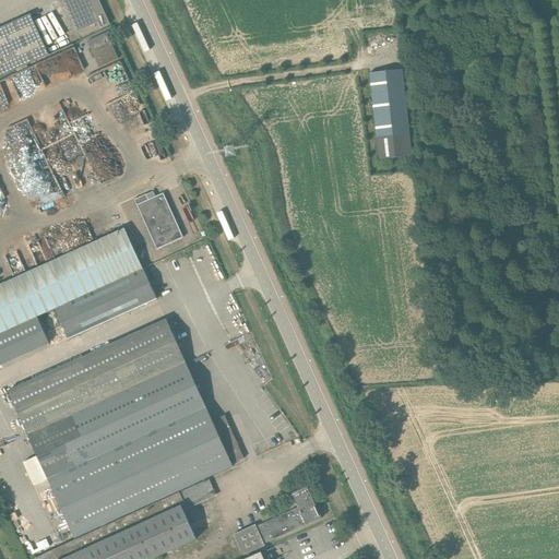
[(95,0),(62,0),(78,33),(98,23),(105,20),(95,0)]
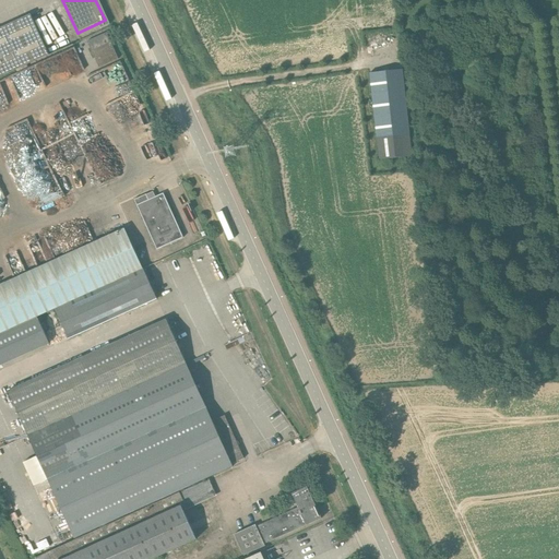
[(0,76),(48,56),(39,35),(30,14),(0,27),(0,76)]
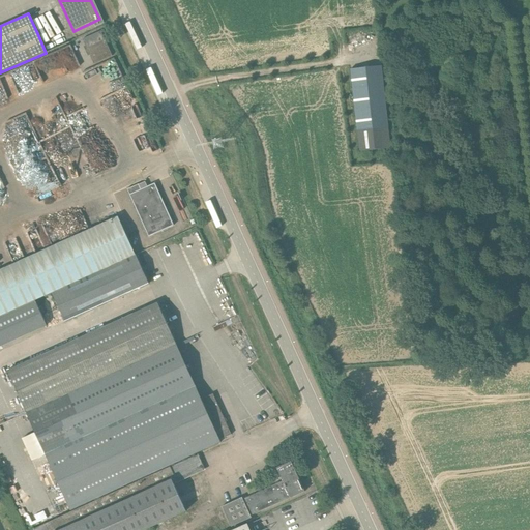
[(87,47),(98,41),(105,38),(101,29),(83,38),(87,47)]
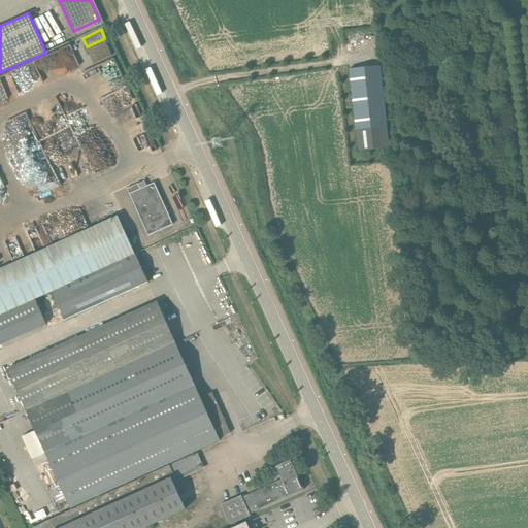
[(98,41),(105,58),(112,55),(104,38),(98,41)]
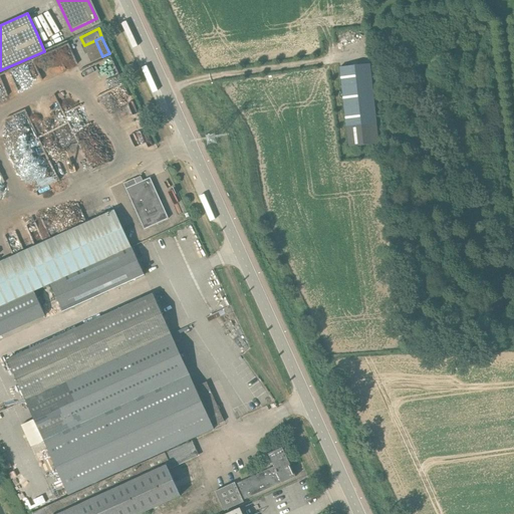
[(102,56),(95,40),(84,45),(91,61),(102,56)]
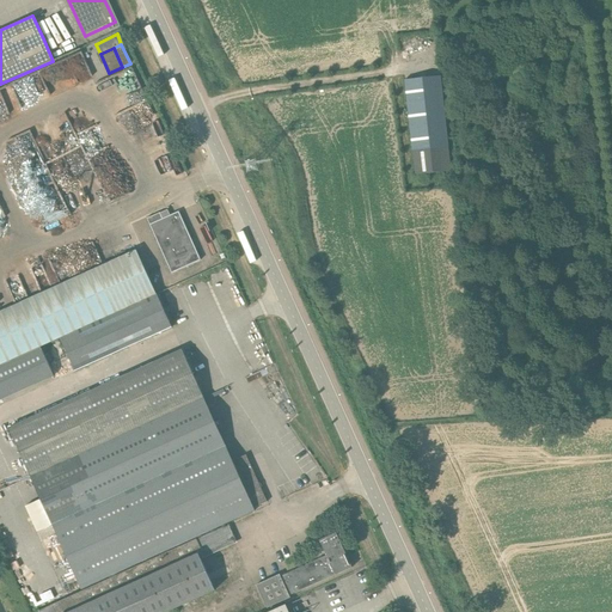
[(412,152),(442,148),(434,77),(405,80),(412,152)]
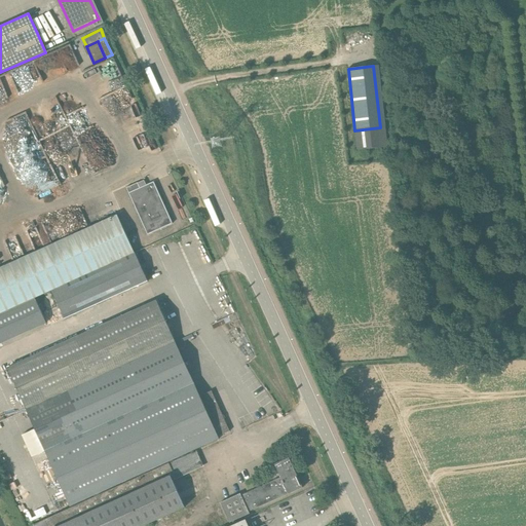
[(126,188),(148,235),(173,224),(153,182),(140,188),(138,183),(126,188)]
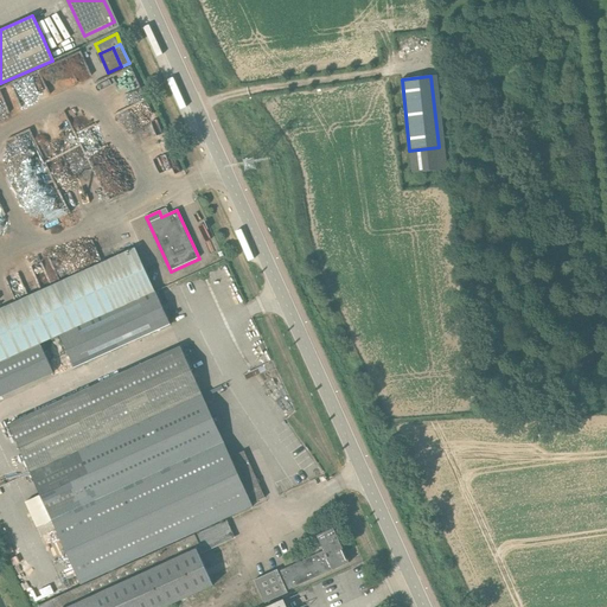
[(0,363),(40,345),(59,336),(154,292),(135,248),(0,310),(0,363)]
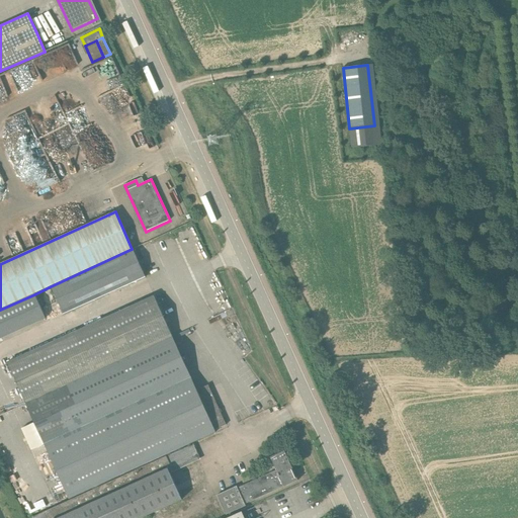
[(51,287),(63,315),(145,277),(133,250),(51,287)]
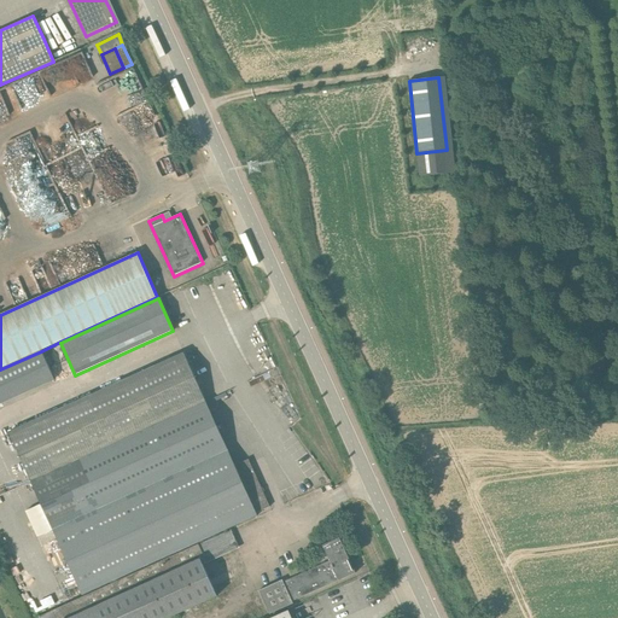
[(30,482),(205,402),(184,354),(9,433),(30,482)]
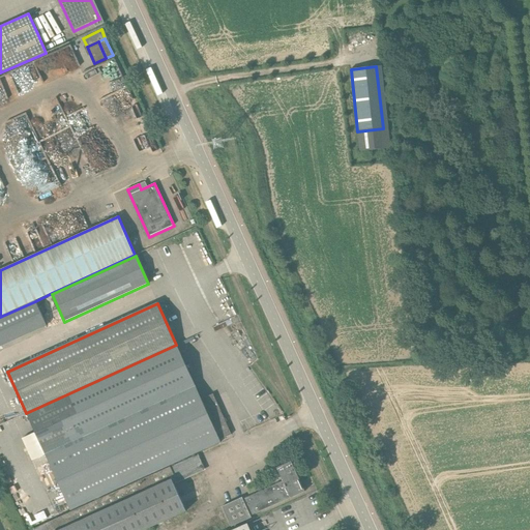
[(212,394),(201,400),(176,345),(26,413),(70,510),(221,442),(219,440),(231,435),(212,394)]
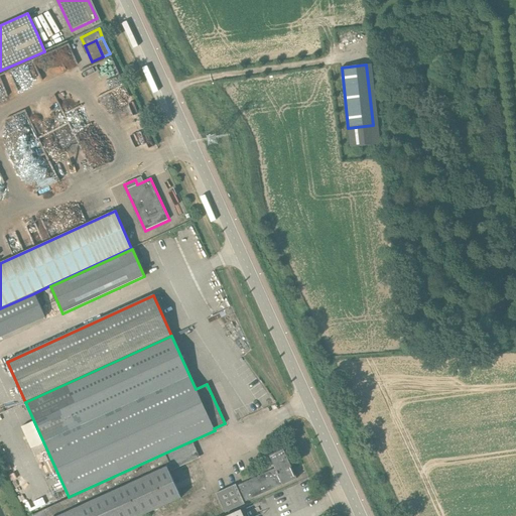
[(182,503),(180,499),(180,498),(179,496),(202,486),(197,475),(175,485),(168,471),(199,457),(192,442),(32,515),(140,515),(166,504),(168,509),(182,503)]
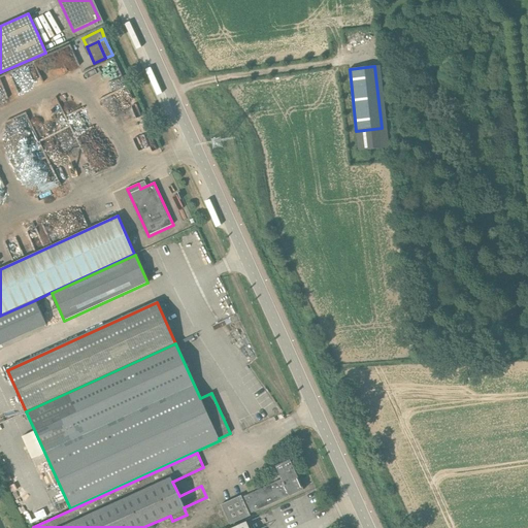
[(250,516),(250,515),(303,490),(290,460),(275,466),(282,480),(241,498),(241,496),(221,505),(230,525),(250,516)]
